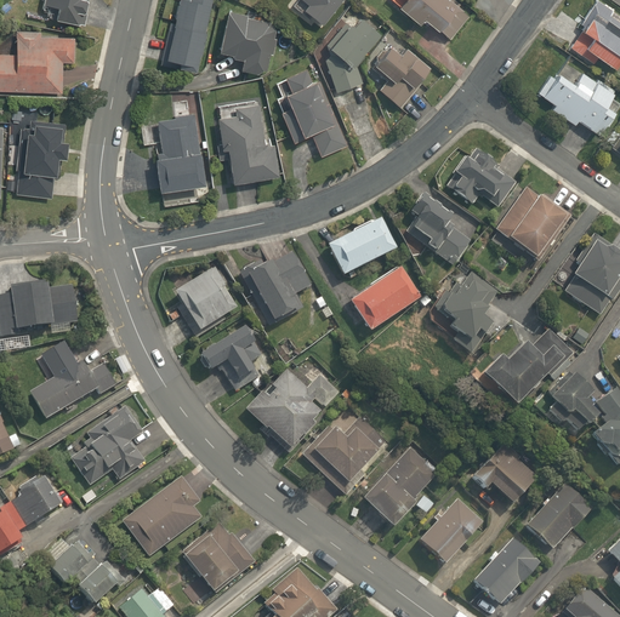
[(46,0),(45,5),(53,6),(51,20),(83,24),(86,0),(46,0)]
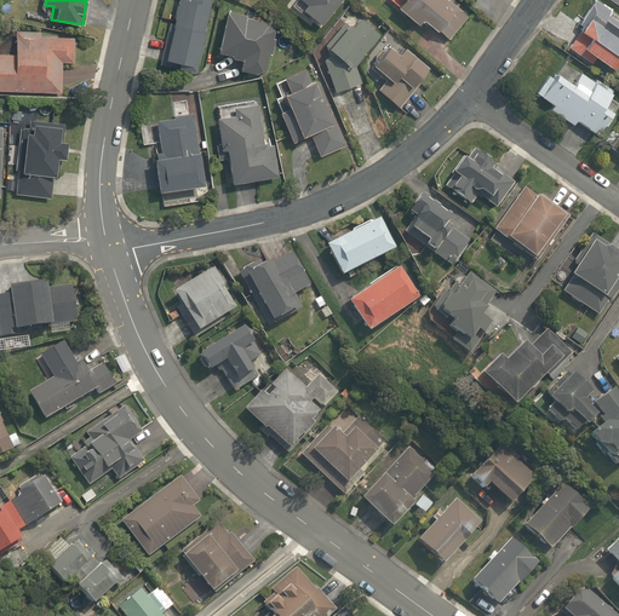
[(160,58),(179,62),(178,69),(200,74),(213,0),(183,0),(183,1),(178,1),(173,21),(167,19),(160,58)]
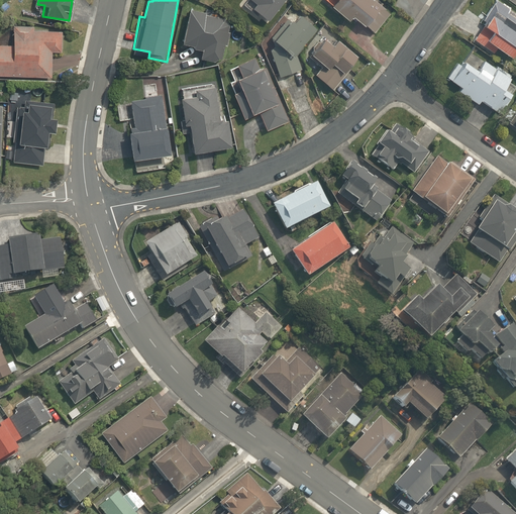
[(258,0),(263,4),(259,8),(273,19),(287,0),(258,0)]
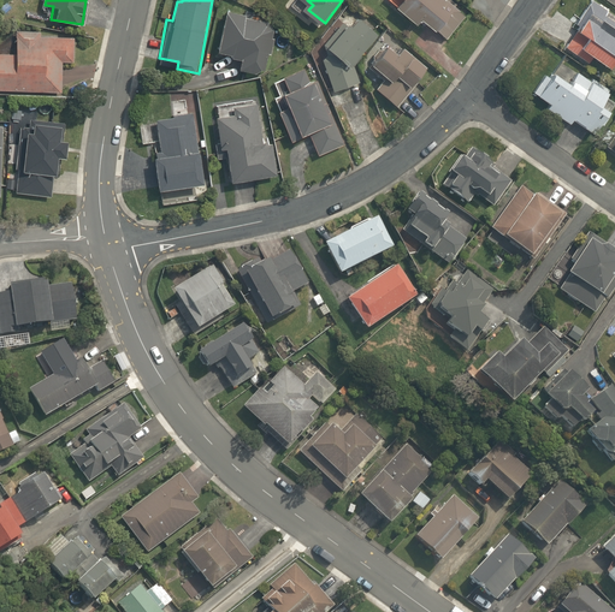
[(394,0),(402,6),(400,9),(425,28),(430,22),(447,34),(466,7),(456,0),(394,0)]
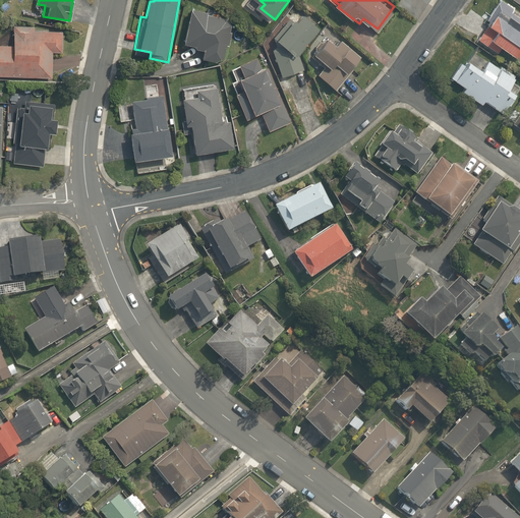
[(519,15),(513,12),(515,7),(503,0),(500,0),(478,39),(502,52),(504,49),(519,57),(519,15)]
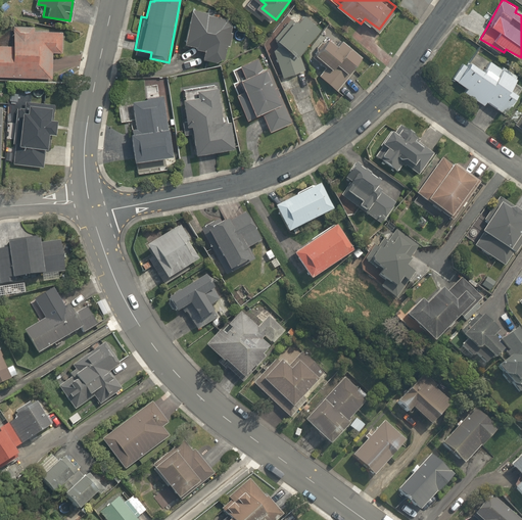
[(202,58),(224,64),(236,17),(194,7),(185,43),(197,46),(197,49),(204,50),(202,58)]
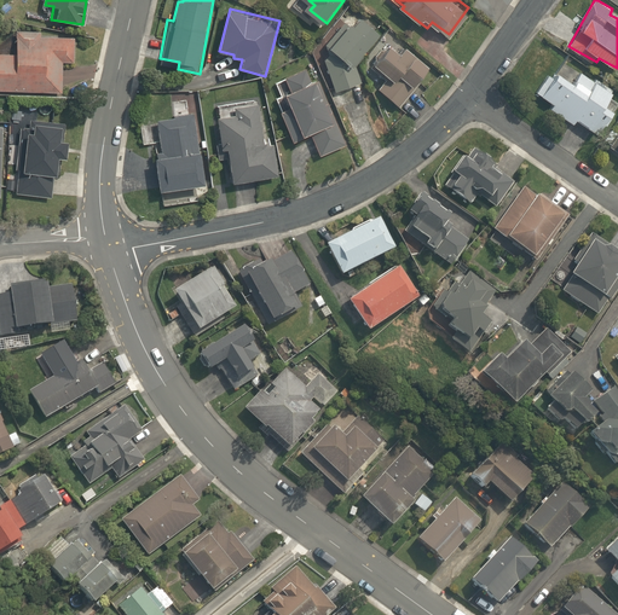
[(365,82),(362,65),(387,34),(367,17),(359,27),(352,21),(331,45),(338,50),(325,65),(335,91),(365,82)]
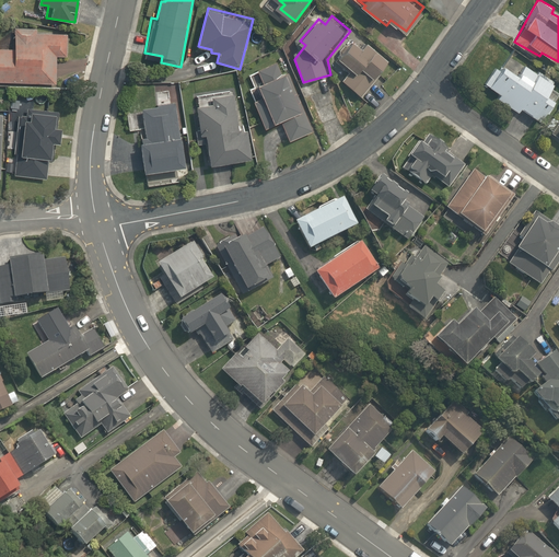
[(42,33),(42,30),(16,28),(15,46),(0,45),(0,79),(57,82),(58,55),(65,55),(66,33),(42,33)]
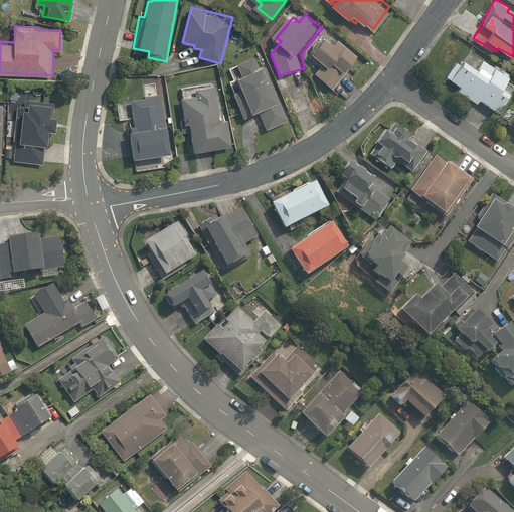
[(352,75),(365,58),(340,38),(336,43),(324,33),(311,50),(326,62),(319,71),(338,87),(349,72),(352,75)]
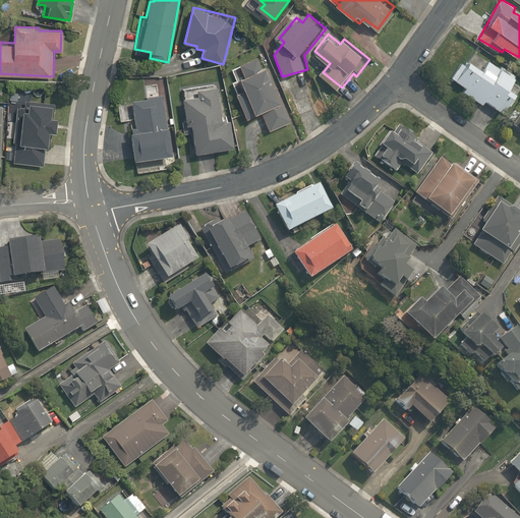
[(291,120),(268,65),(263,67),(257,55),(238,63),(243,75),(238,77),(244,90),(235,94),(247,120),(262,114),(268,129),(291,120)]
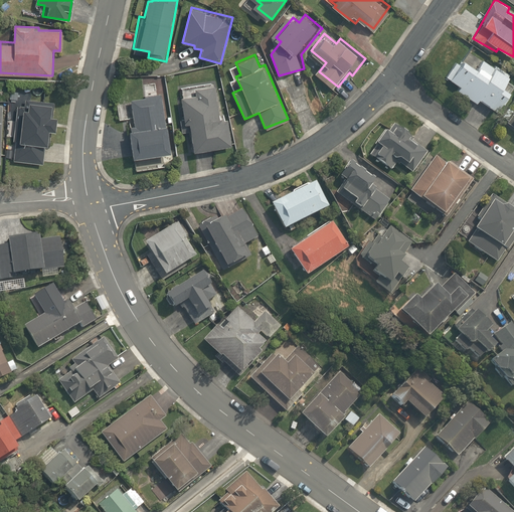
[(486,100),(503,111),(513,94),(513,93),(509,91),(513,82),(513,73),(489,56),(480,69),(463,58),(452,75),(466,86),(463,91),(483,105),(486,100)]
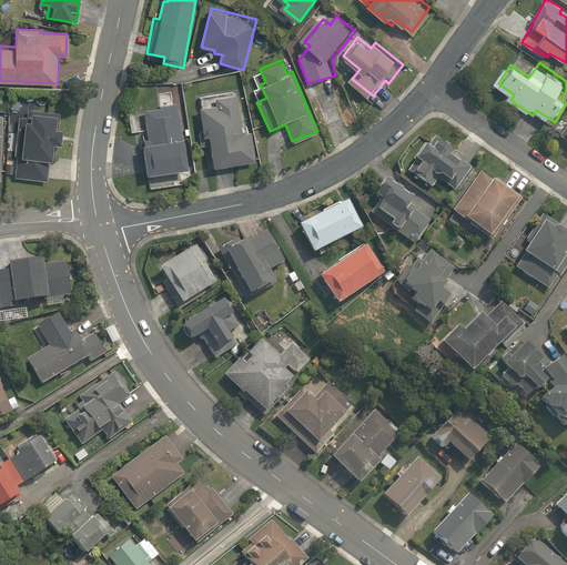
[(196,130),(200,144),(210,142),(214,169),(256,161),(250,121),(240,123),(234,89),(196,96),(202,129),(196,130)]
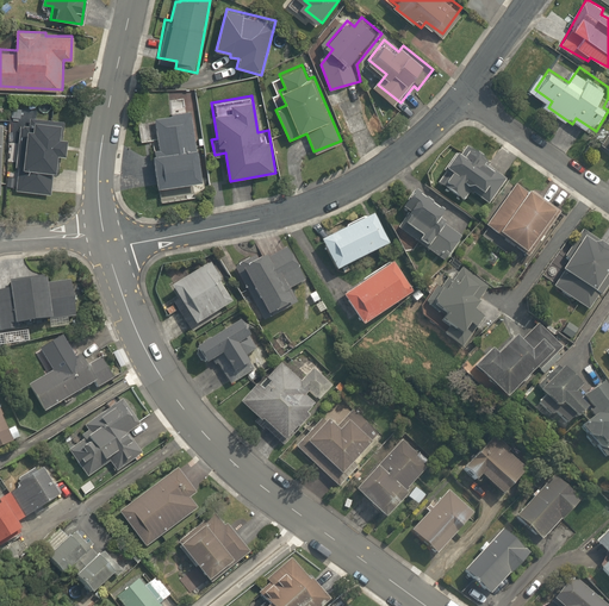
[(60,155),(67,155),(68,139),(61,139),(63,119),(33,116),(31,130),(20,129),(14,191),(50,195),(53,173),(57,174),(60,155)]
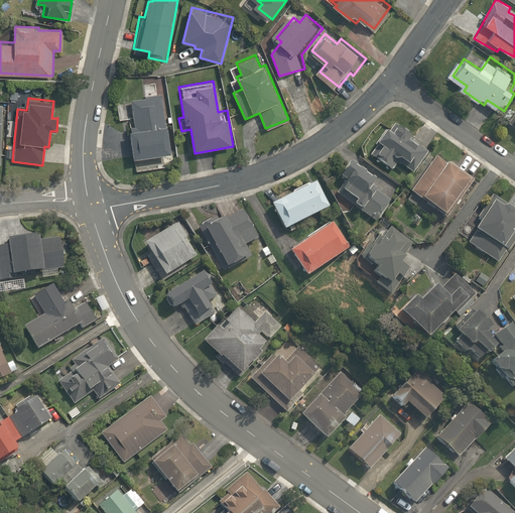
[(134,125),(129,126),(134,160),(171,155),(164,98),(131,102),(134,125)]
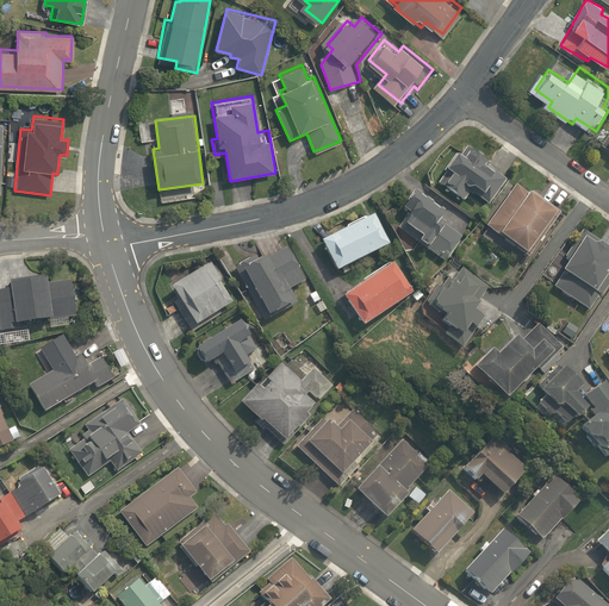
[(464,144),(437,185),(459,199),(466,188),(486,201),(507,172),(464,144)]
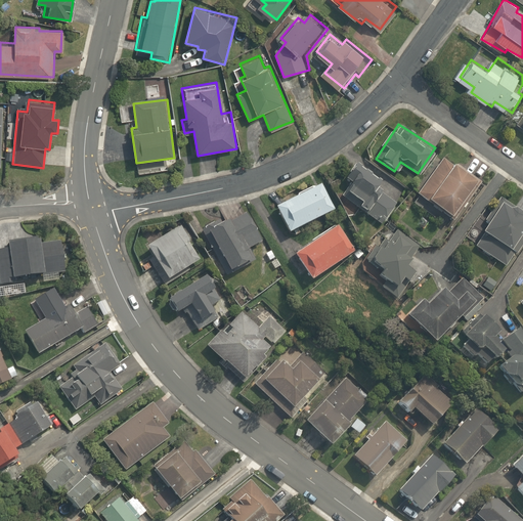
[(454,219),(478,182),(439,157),(416,194),(454,219)]
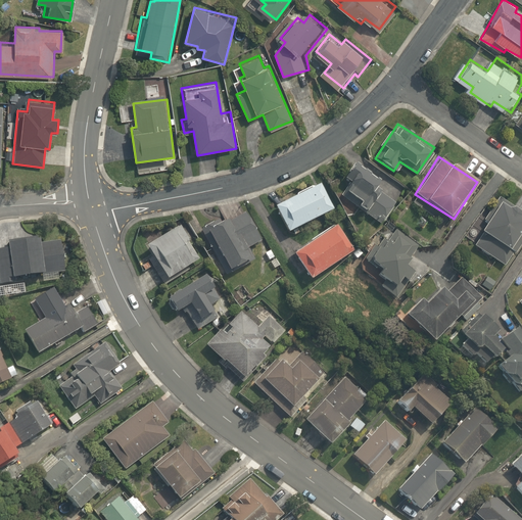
[(400,192),(354,162),(343,180),(348,183),(339,198),(381,224),(400,192)]
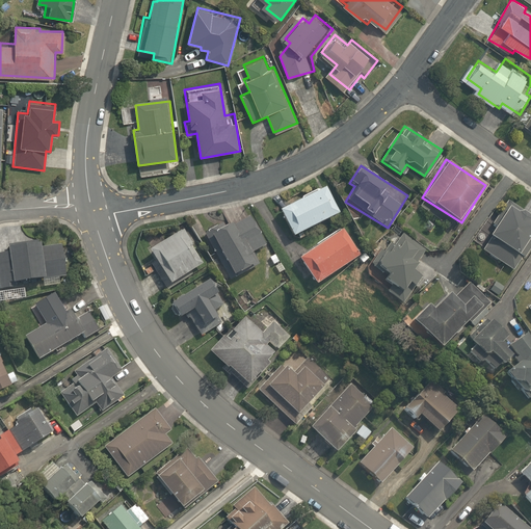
[(342,212),(326,183),(279,209),(294,237),(342,212)]
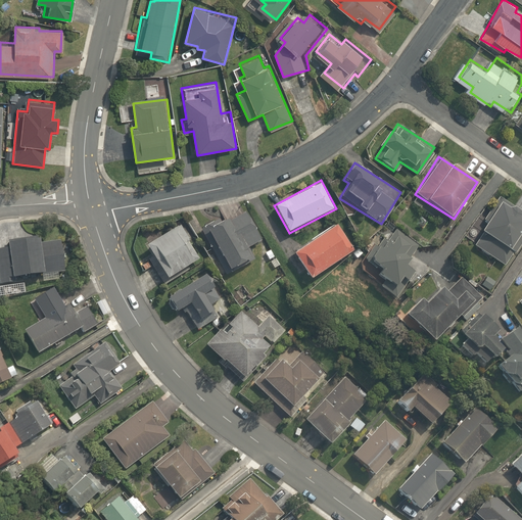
[(521,241),(521,208),(500,195),(483,223),(486,225),(472,246),(507,268),(521,241)]
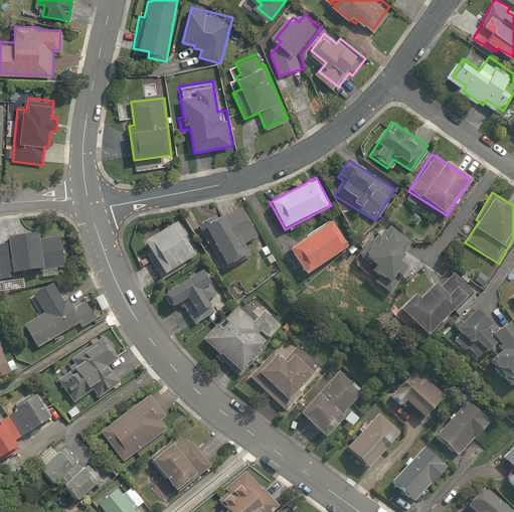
[(258,236),(241,207),(200,229),(224,274),(251,260),(243,243),(258,236)]
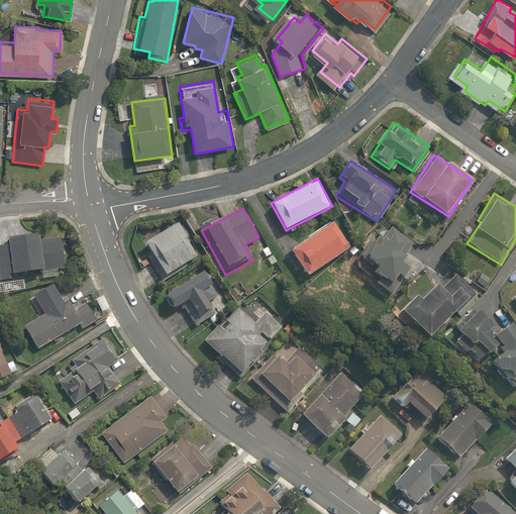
[(186,234),(190,231),(180,216),(144,239),(169,277),(200,257),(186,234)]
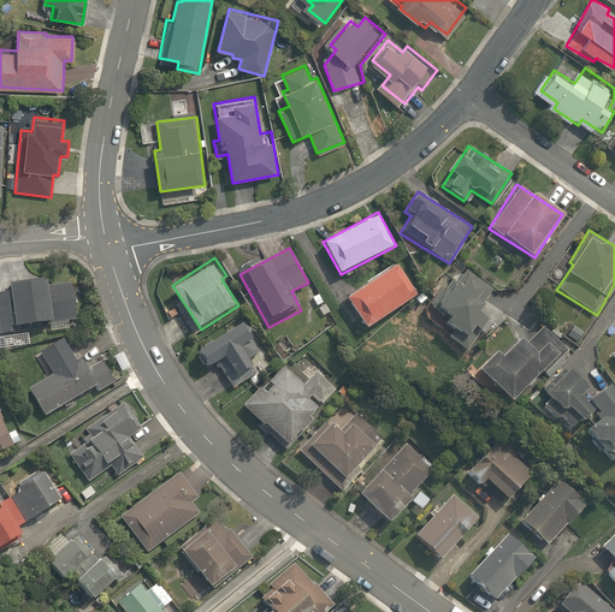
[(420,296),(397,262),(346,298),(368,331),(420,296)]
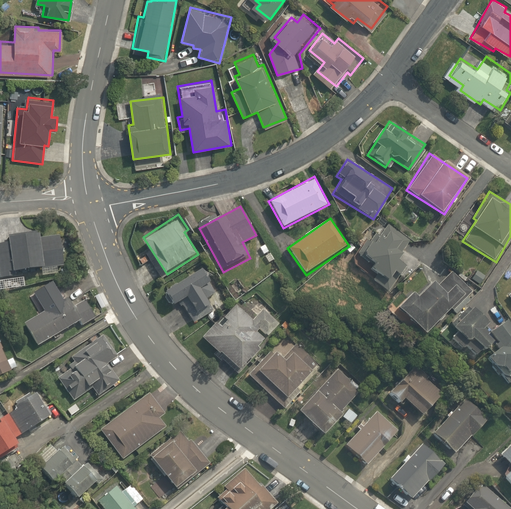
[(349,261),(373,278),(370,283),(386,295),(406,267),(400,263),(405,257),(399,253),(409,240),(386,224),(372,244),(365,239),(349,261)]
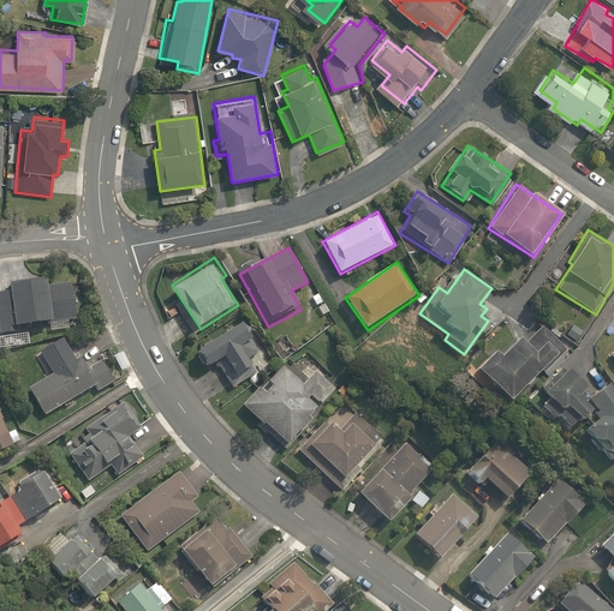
[(0,331),(82,321),(77,277),(52,281),(51,275),(13,280),(15,289),(0,291),(0,331)]
